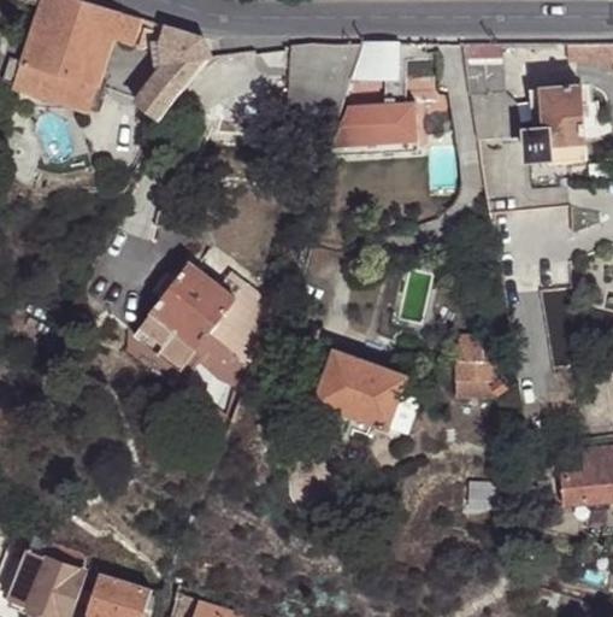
[(119,11),(87,0),(45,0),(42,6),(25,62),(18,84),(17,86),(87,107),(110,36),(119,11)]
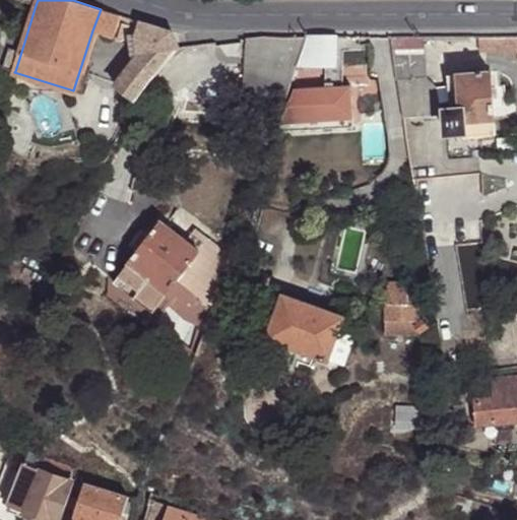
[(108,11),(101,9),(92,30),(101,33),(108,11)]
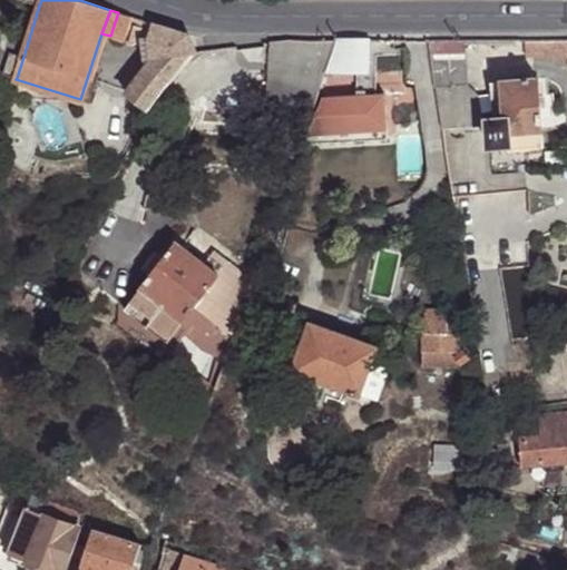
[(129,16),(118,12),(110,36),(121,39),(129,16)]
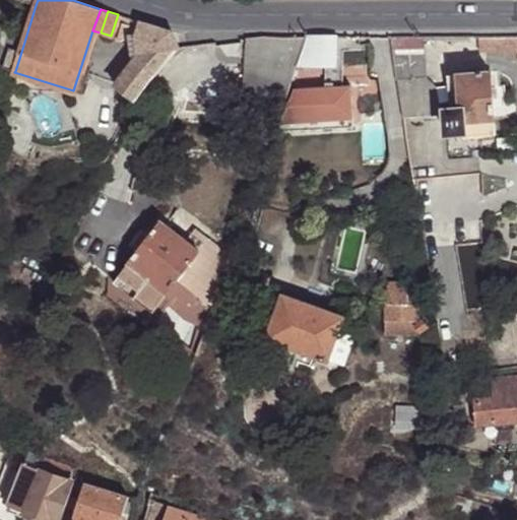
[(170,33),(140,22),(136,38),(138,55),(114,85),(134,101),(178,50),(177,47),(170,33)]
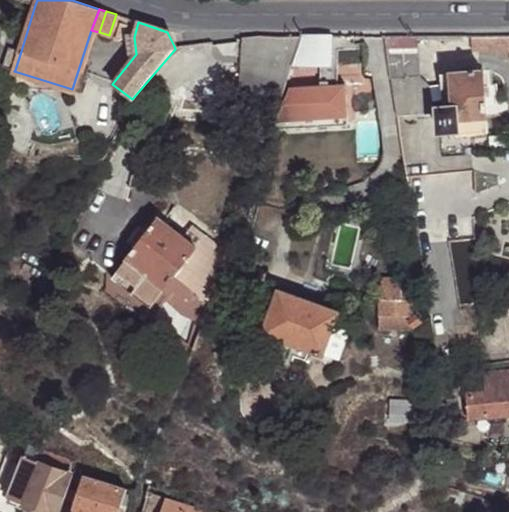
[(0,64),(15,70),(21,51),(17,49),(22,33),(0,26),(0,64)]
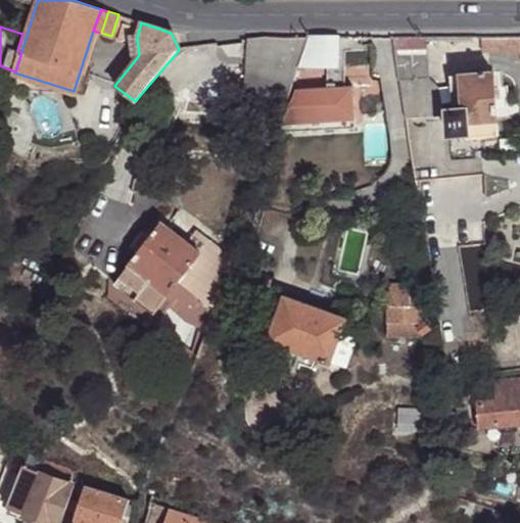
[(519,35),(486,36),(486,47),(497,47),(497,53),(519,52),(519,35)]
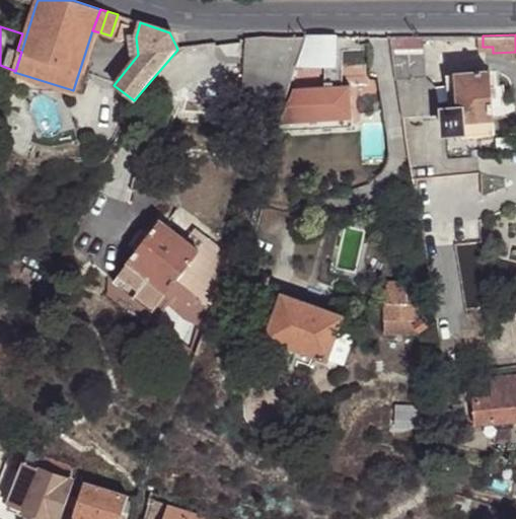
[(263,35),(246,38),(243,93),(282,99),(293,67),(296,67),(307,35),(263,35)]
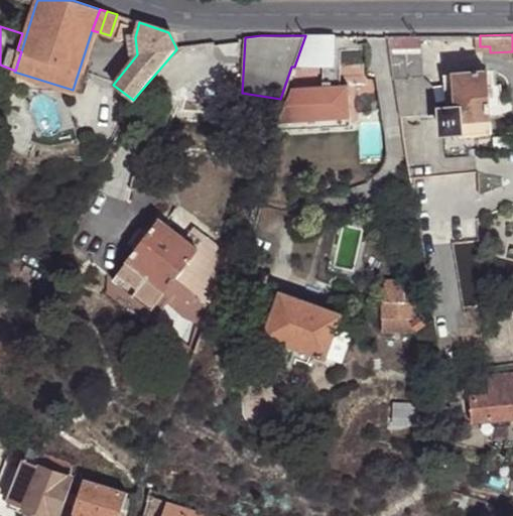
[(333,35),(305,35),(294,67),(334,66),(333,35)]
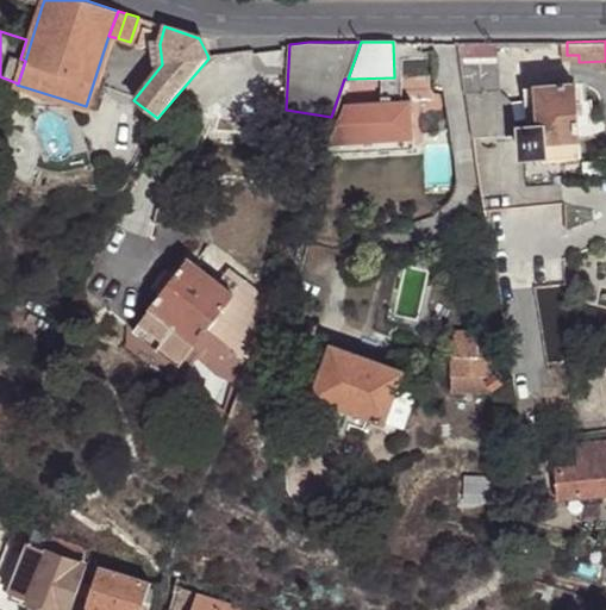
[(266,48),(207,55),(208,58),(157,118),(197,119),(206,86),(267,78),(266,48)]
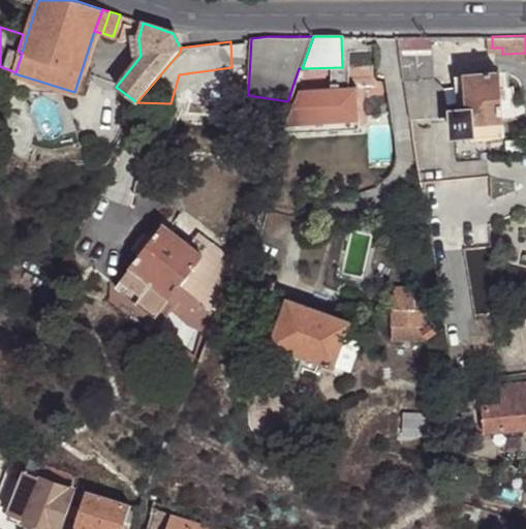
[(427,49),(397,50),(402,81),(430,78),(427,49)]
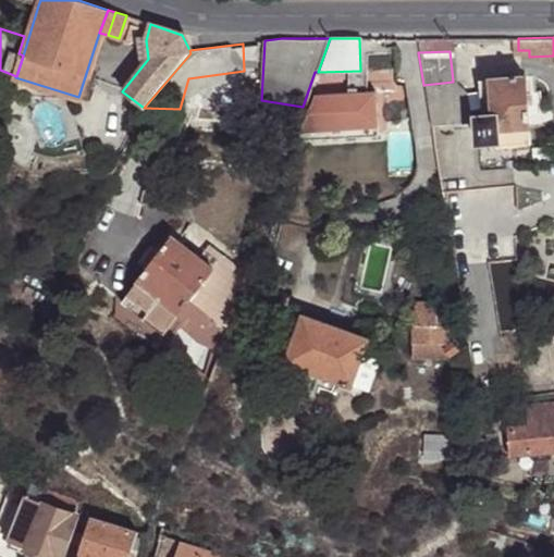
[(522,77),(487,79),(491,116),(475,118),(477,141),(496,140),(493,147),(529,144),(522,77)]
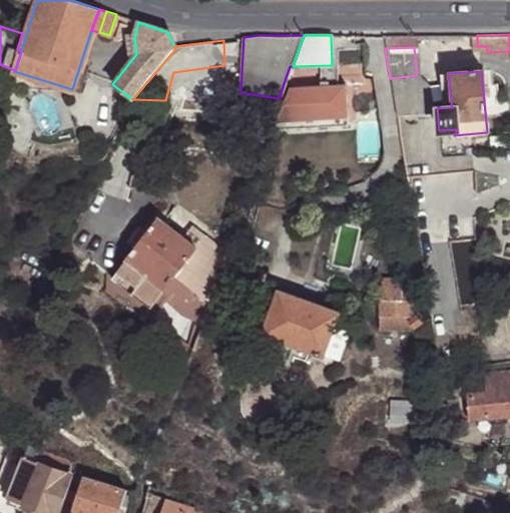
[(417,75),(390,78),(396,115),(433,113),(431,85),(417,75)]
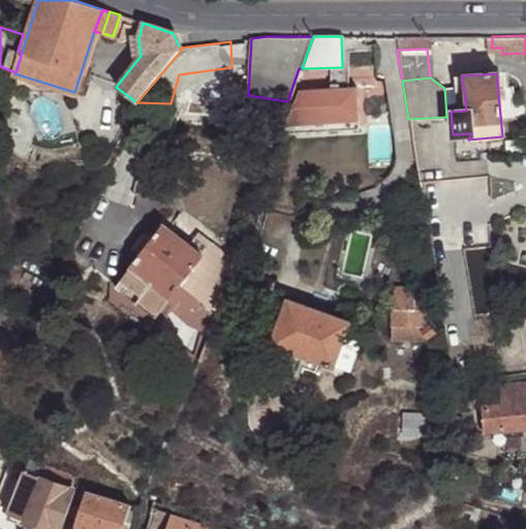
[(354,88),(297,90),(279,133),(357,130),(354,88)]
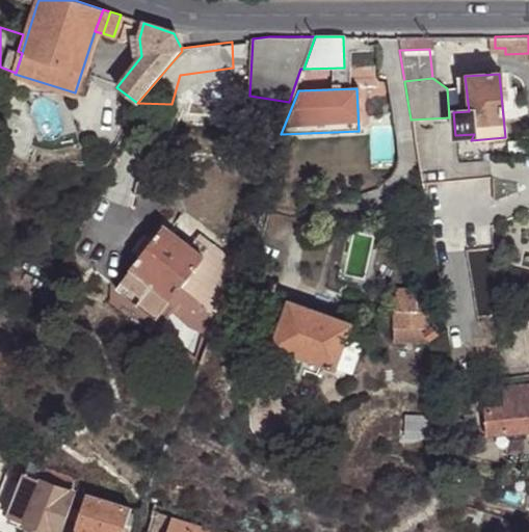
[(216,308),(223,286),(207,274),(212,266),(202,257),(202,256),(162,227),(115,288),(128,298),(142,280),(151,286),(168,300),(182,283),(216,308)]
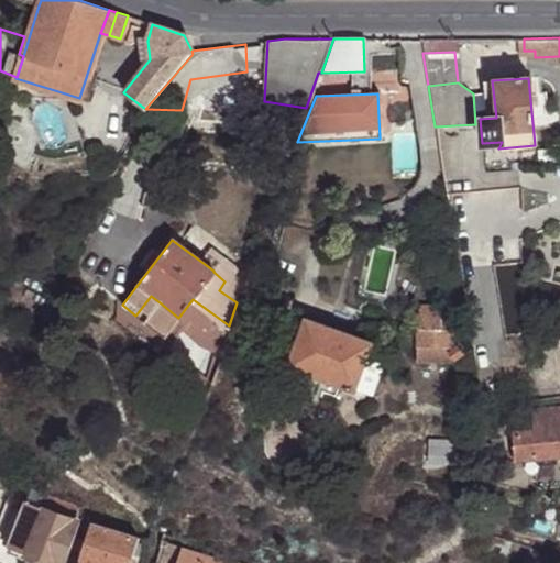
[(162,340),(178,318),(160,302),(143,326),(162,340)]
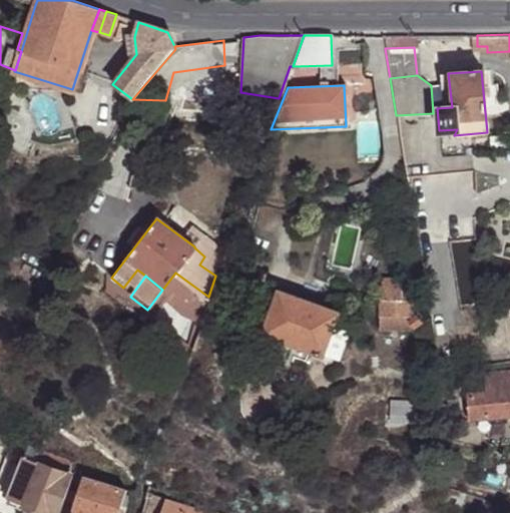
[(402,292),(402,280),(380,280),(379,301),(412,302),(412,292),(402,292)]
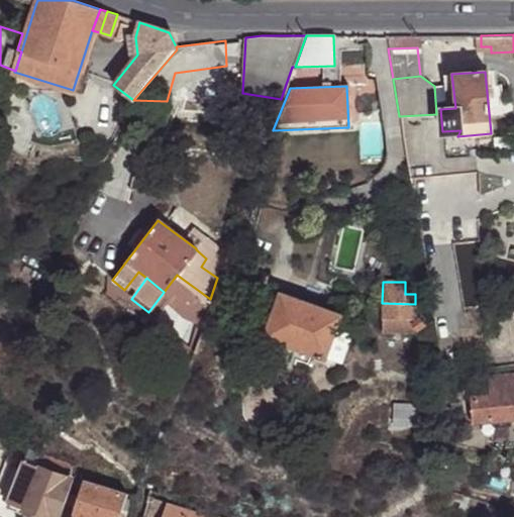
[(325,359),(325,357),(337,324),(340,314),(337,313),(317,306),(279,292),(263,337),(325,359)]
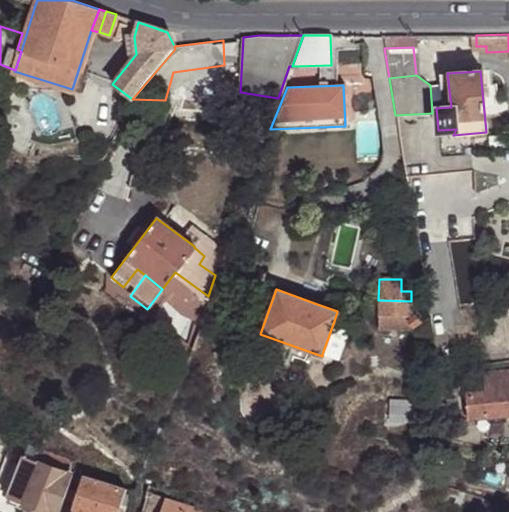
[(315,298),(314,303),(334,310),(334,305),(315,298)]
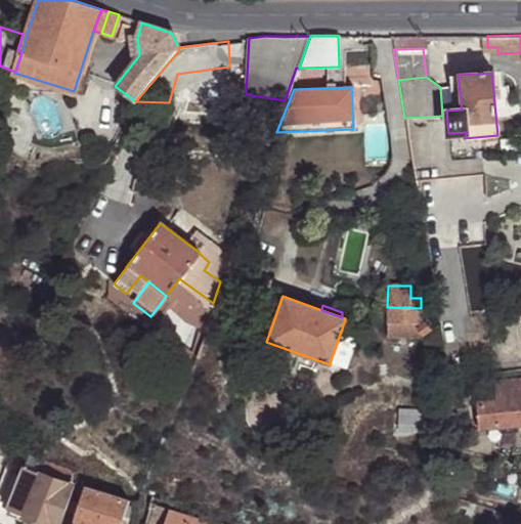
[(420,323),(421,308),(387,307),(387,322),(393,322),(414,322),(420,323)]
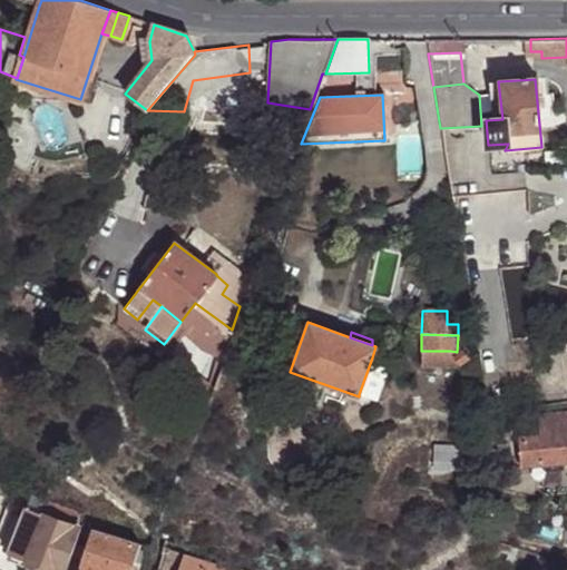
[(450,363),(450,351),(428,351),(428,363),(450,363)]
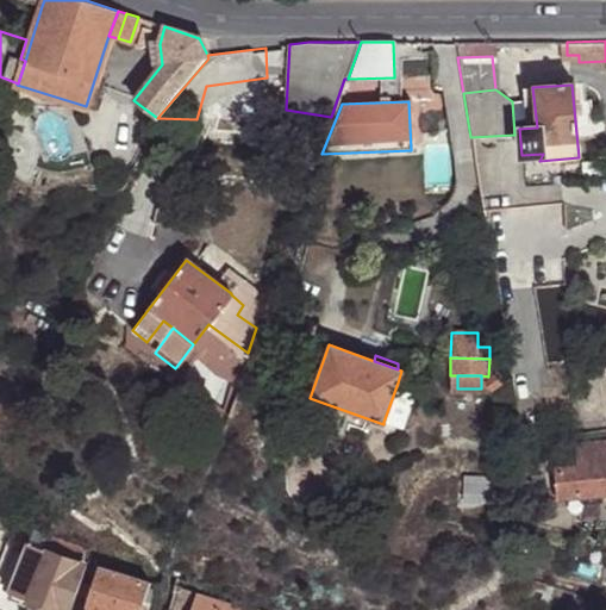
[(501,383),(495,375),(488,383),(494,390),(501,383)]
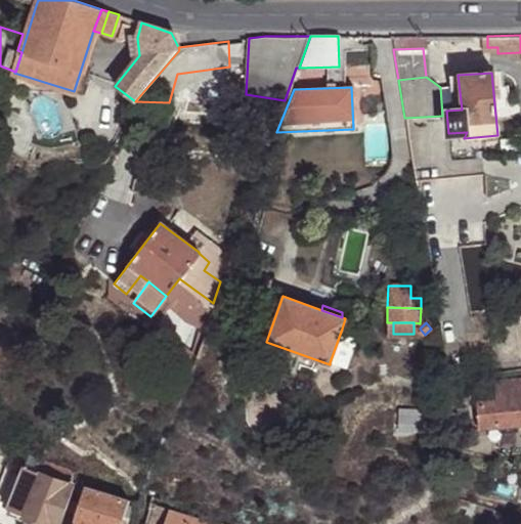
[(342,329),(330,362),(345,368),(358,333),(342,329)]
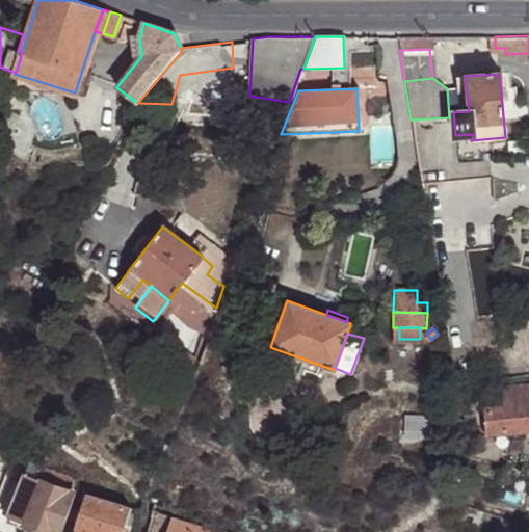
[(499,406),(482,408),(485,435),(528,431),(528,384),(501,388),(502,401),(499,406)]
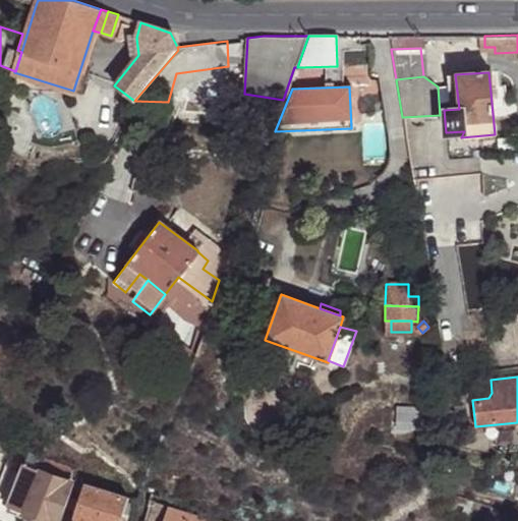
[(23,512),(47,520),(58,520),(71,482),(40,470),(23,512)]
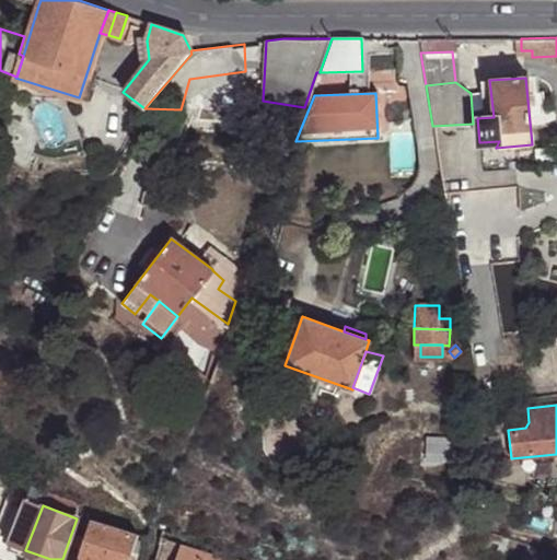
[(89,521),(76,559),(128,559),(130,553),(137,536),(89,521)]
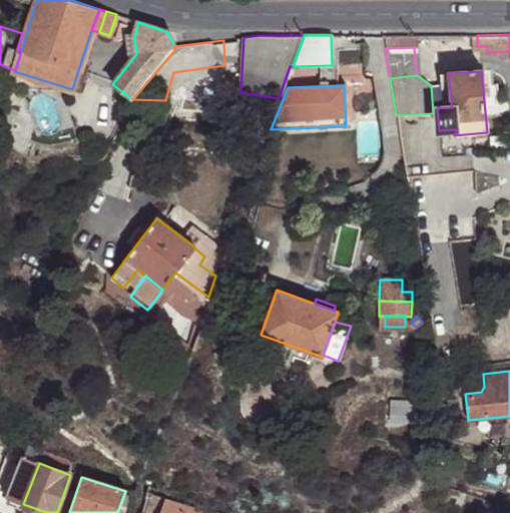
[(159,512),(163,499),(146,494),(141,512),(159,512)]
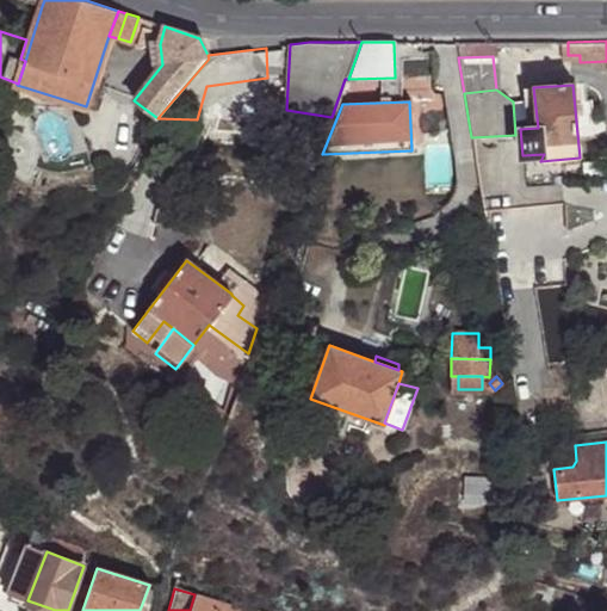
[(212,610),(216,602),(194,594),(190,610),(212,610)]
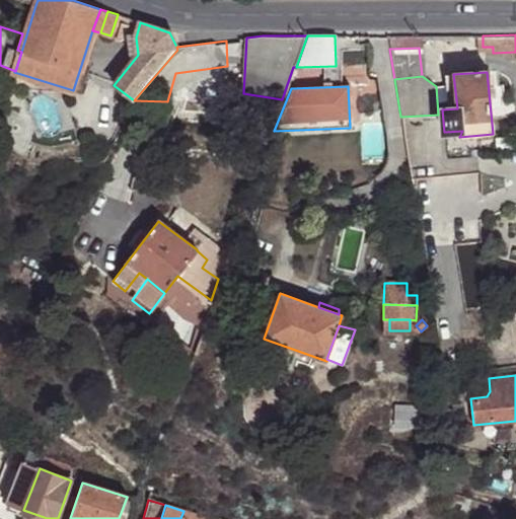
[(20,518),(23,518),(47,518),(23,510),(20,518)]
